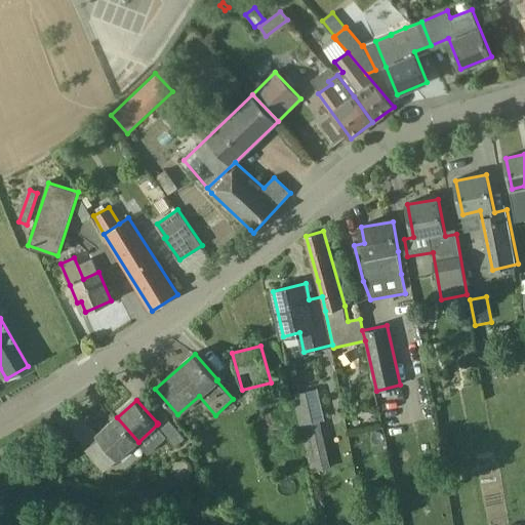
[(158,423),(157,425),(176,446),(185,438),(165,415),(157,422),(158,423)]
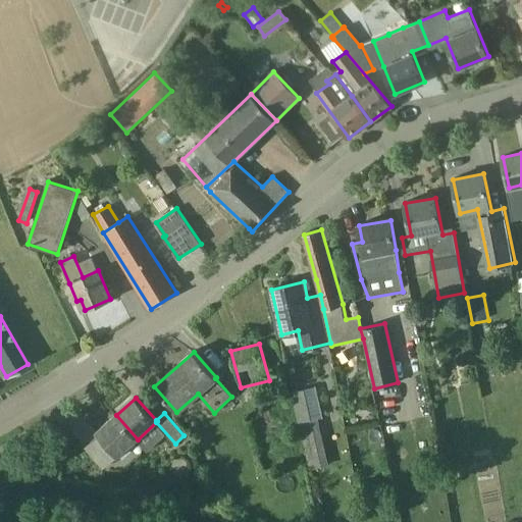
[(138,439),(116,415),(97,431),(100,435),(87,447),(105,467),(138,439)]
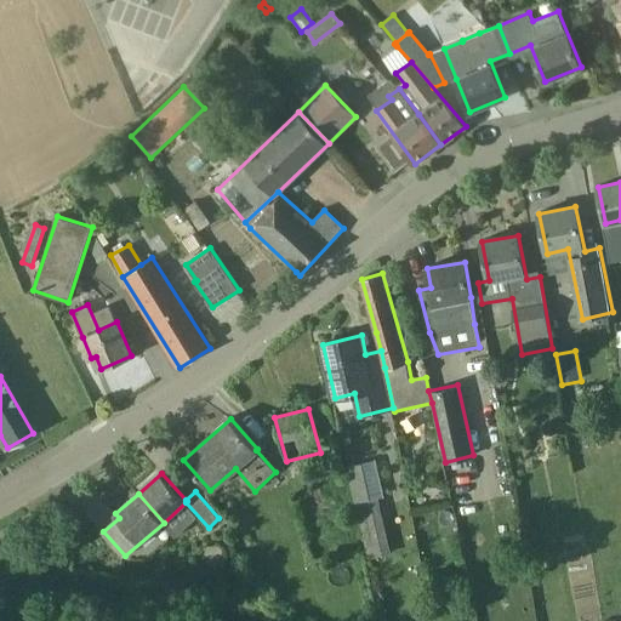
[(377,494),(354,499),(363,539),(403,530),(397,505),(381,508),(377,494)]
